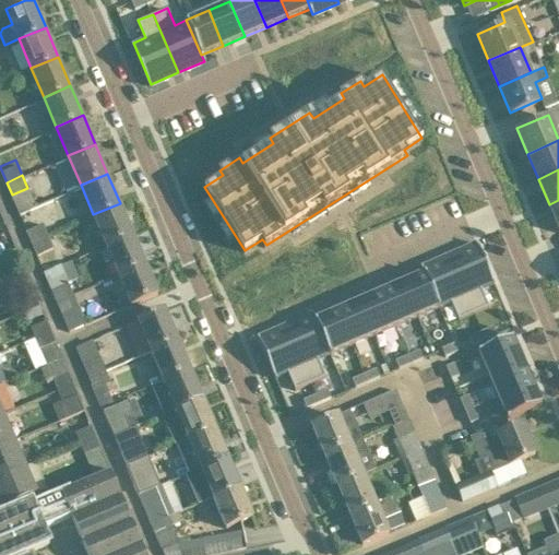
[(558,200),(549,204),(558,227),(558,200)]
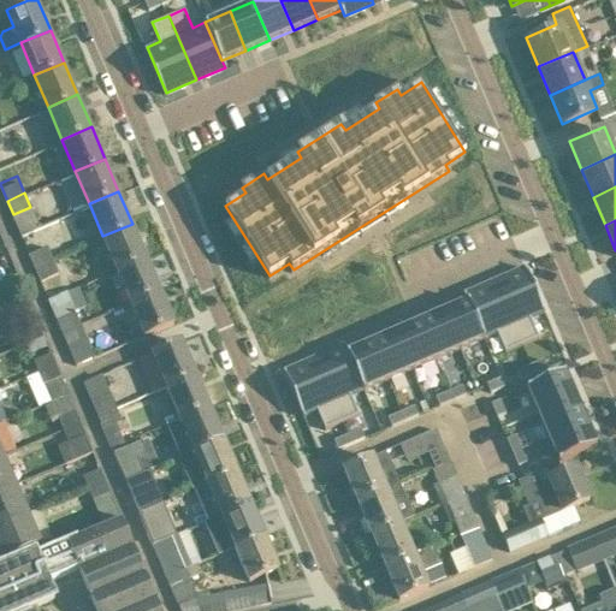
[(102,236),(117,268),(146,255),(132,224),(102,236)]
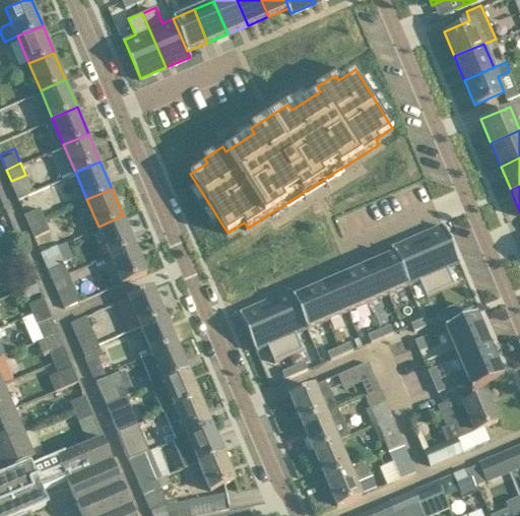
[(39,205),(24,212),(29,223),(44,217),(39,205)]
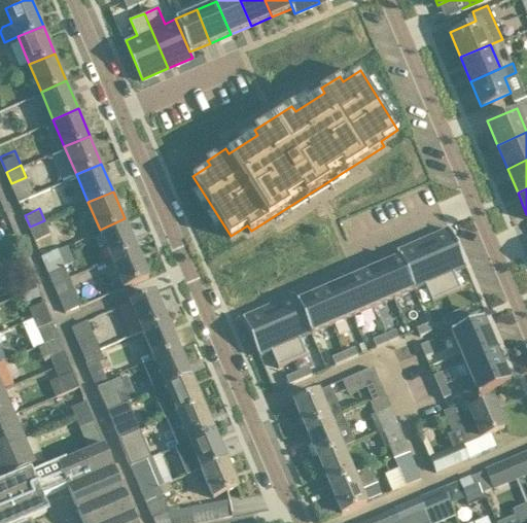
[(100,230),(111,257),(137,246),(125,218),(100,230)]
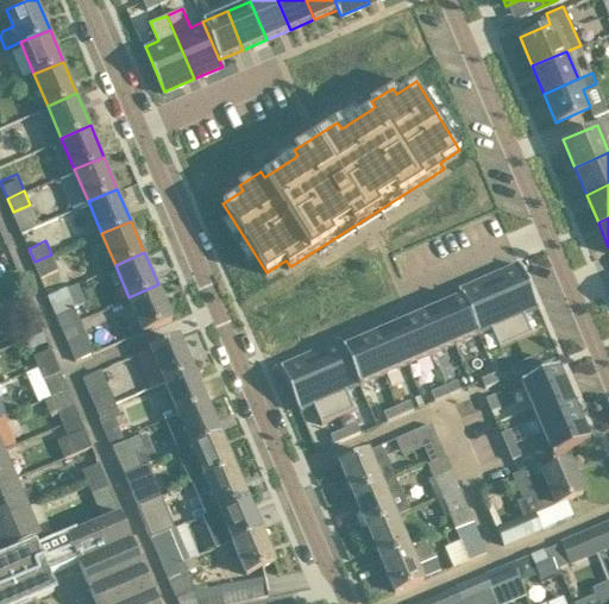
[(51,255),(35,262),(45,289),(69,278),(63,264),(57,266),(51,255)]
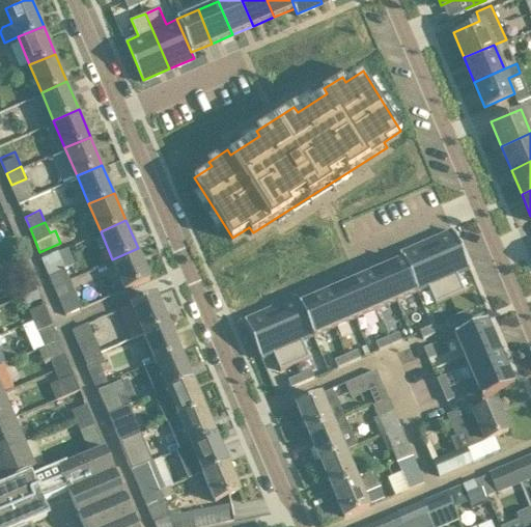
[(66,226),(58,229),(65,246),(67,245),(89,236),(86,228),(71,236),(66,226)]
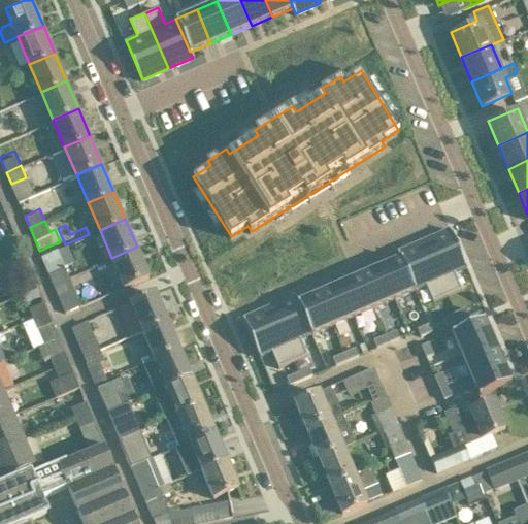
[(447,229),(422,239),(446,295),(459,289),(452,272),(464,267),(447,229)]
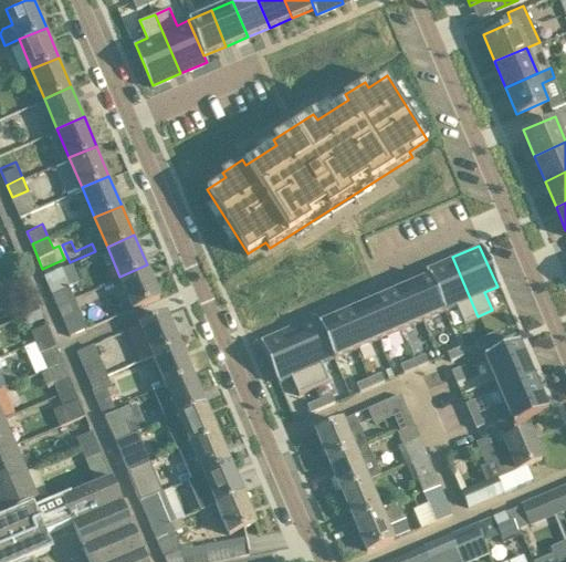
[(452,257),(426,269),(428,274),(443,310),(456,305),(462,323),(478,316),(452,257)]
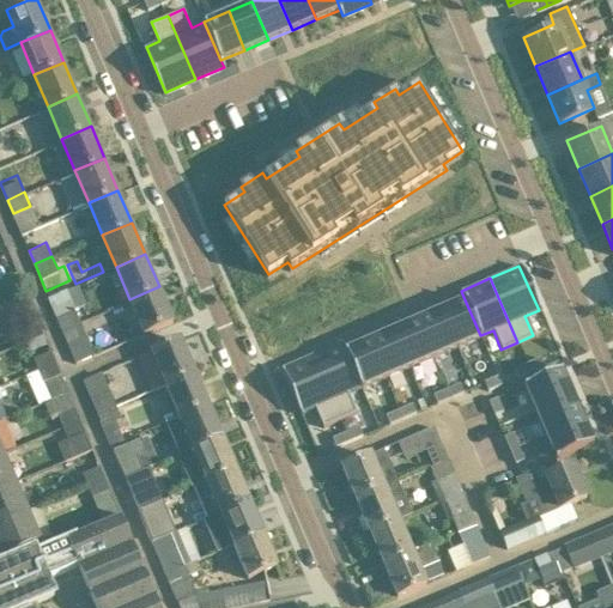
[(76,284),(48,296),(56,315),(74,308),(86,303),(78,283),(76,284)]
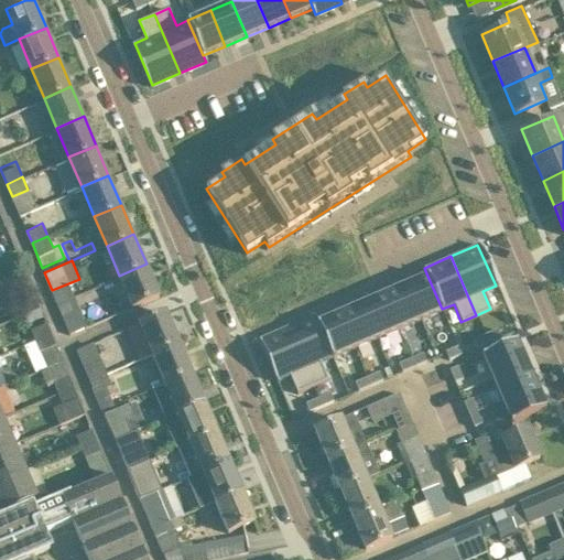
[(147,264),(119,276),(132,305),(159,294),(147,264)]
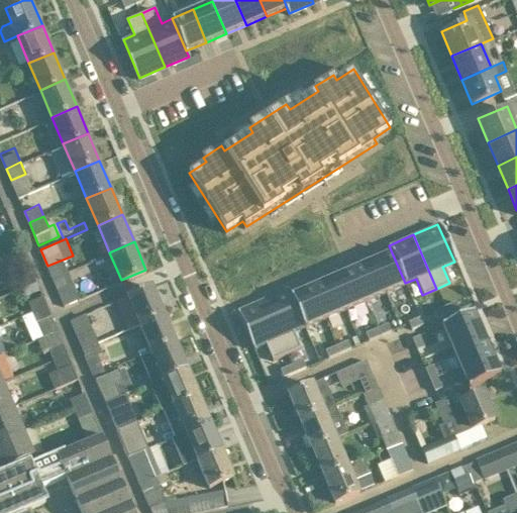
[(391,250),(371,260),(385,292),(405,283),(391,250)]
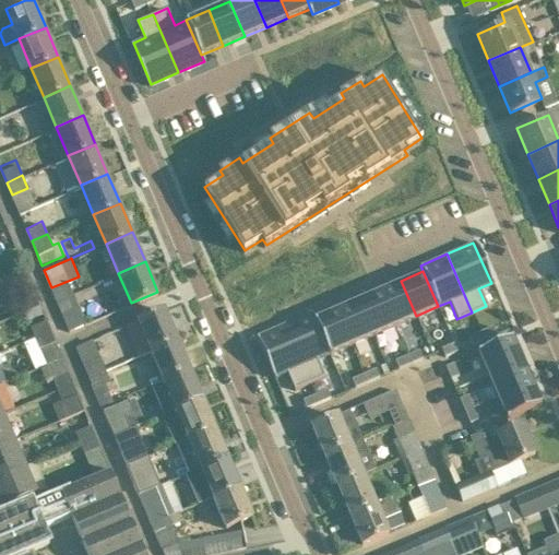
[(51,287),(56,299),(72,292),(68,281),(51,287)]
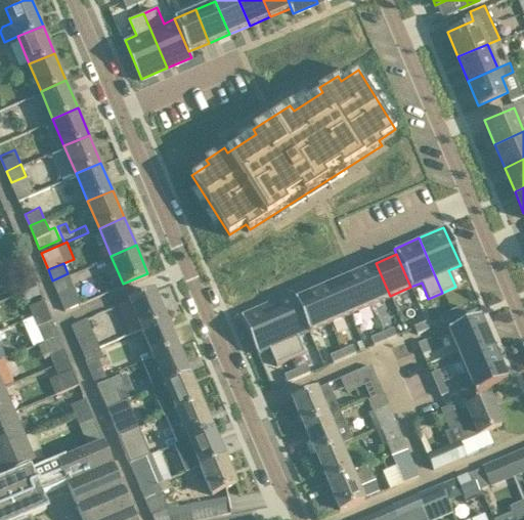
[(376,263),(355,271),(369,304),(390,296),(376,263)]
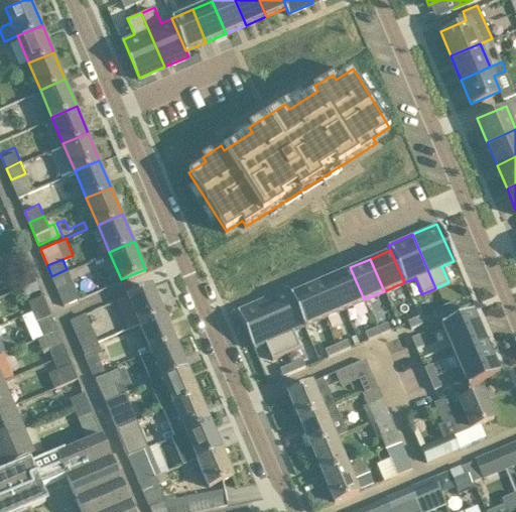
[(350,267),(330,276),(344,308),(364,299),(350,267)]
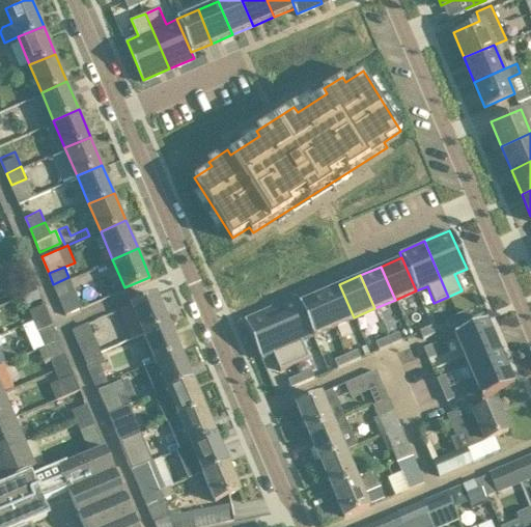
[(68,277),(53,284),(65,312),(81,306),(72,285),(68,277)]
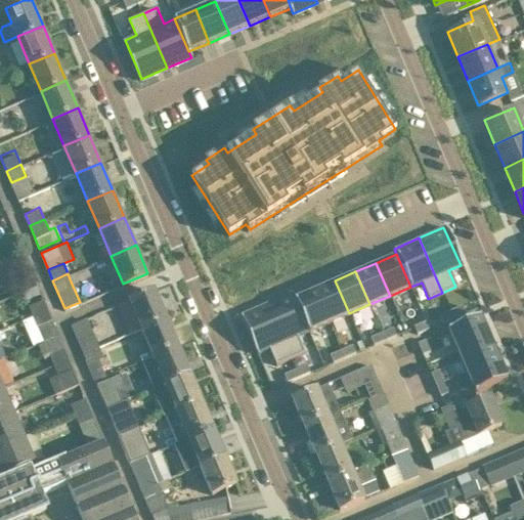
[(335,280),(314,289),(329,322),(349,313),(335,280)]
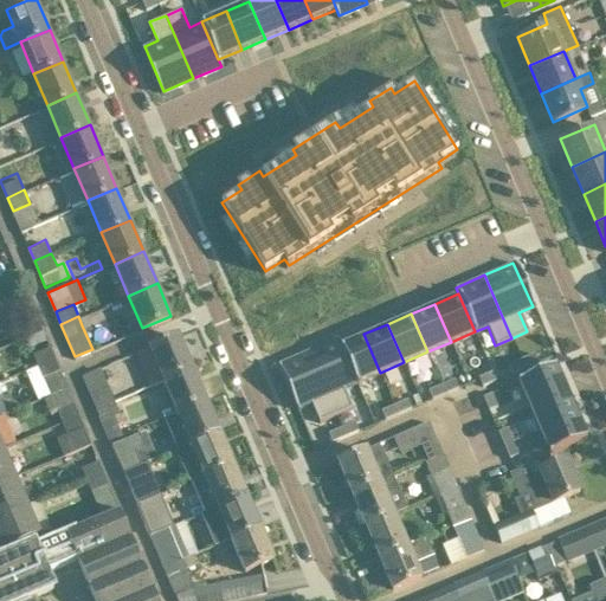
[(149,346),(163,377),(192,366),(178,333),(158,342),(149,346)]
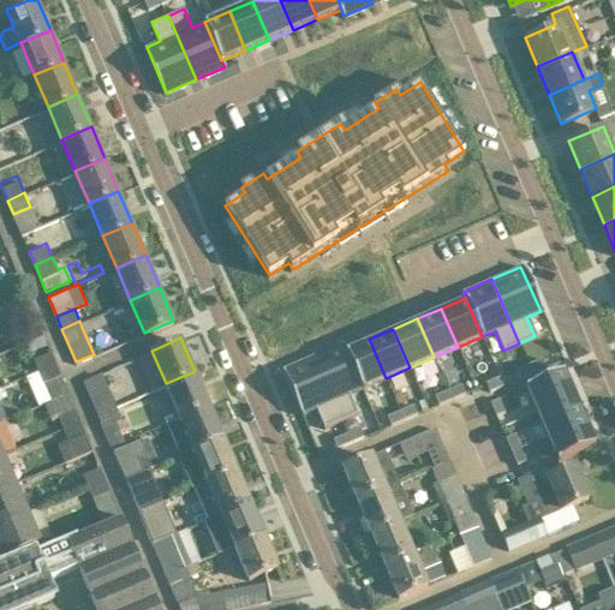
[(369,339),(345,350),(362,388),(386,378),(369,339)]
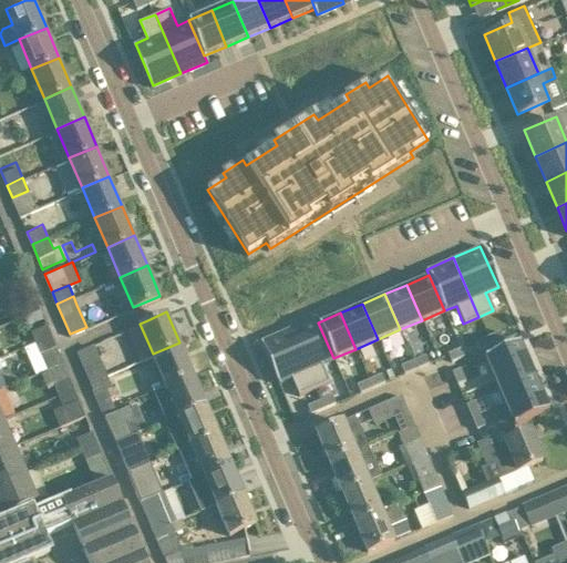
[(316,316),(289,328),(315,387),(329,380),(321,364),(333,358),(318,323),(316,316)]
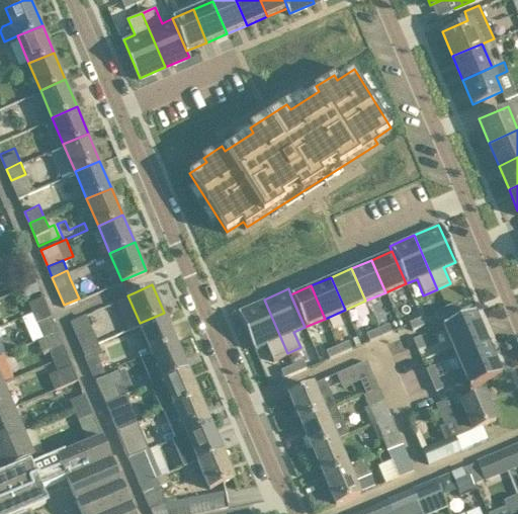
[(51,315),(42,295),(28,302),(36,321),(51,315)]
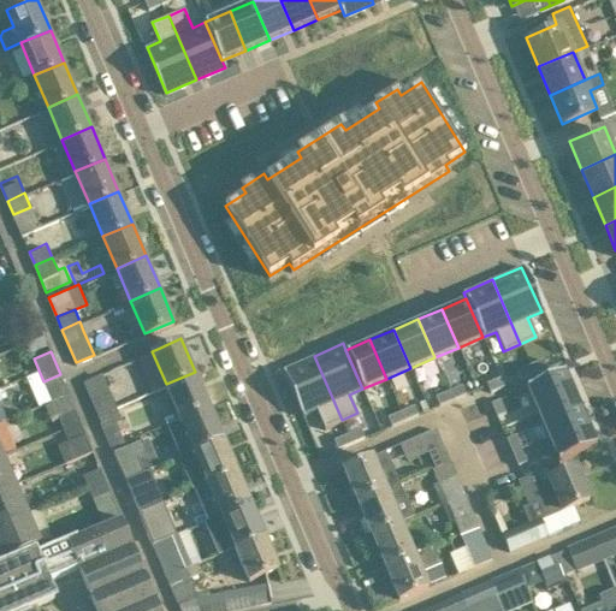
[(314,356),(284,368),(303,414),(318,408),(326,427),(342,420),(314,356)]
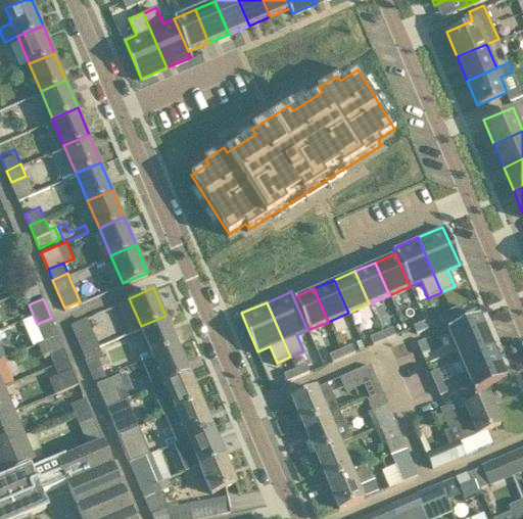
[(461,302),(449,308),(454,315),(465,311),(461,302)]
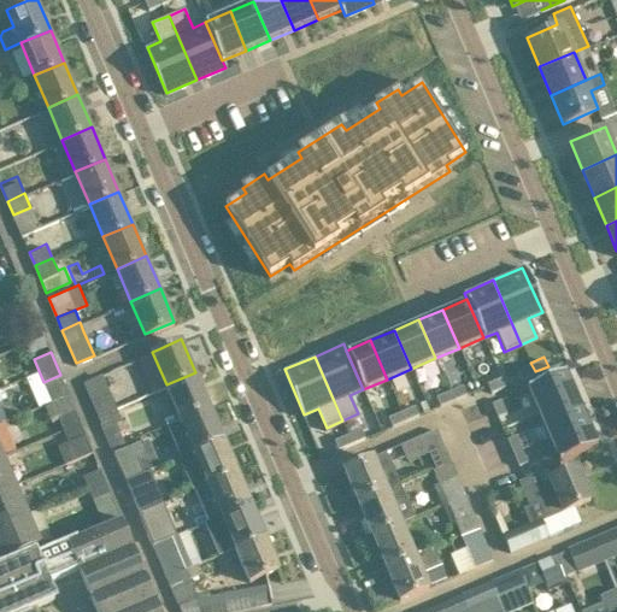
[(530,363),(517,369),(522,377),(535,371),(530,363)]
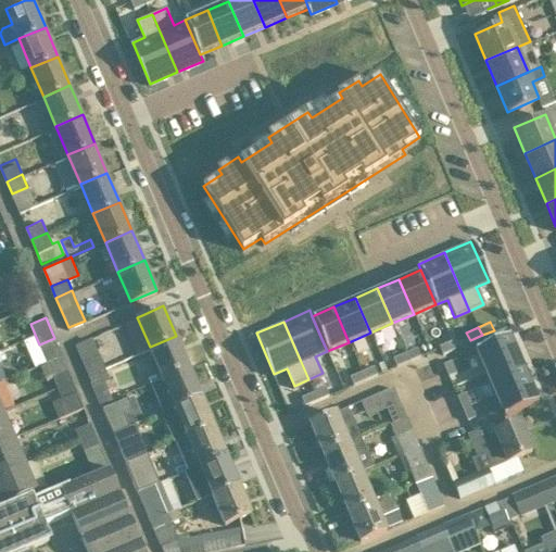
[(510,334),(477,349),(485,372),(520,356),(510,334)]
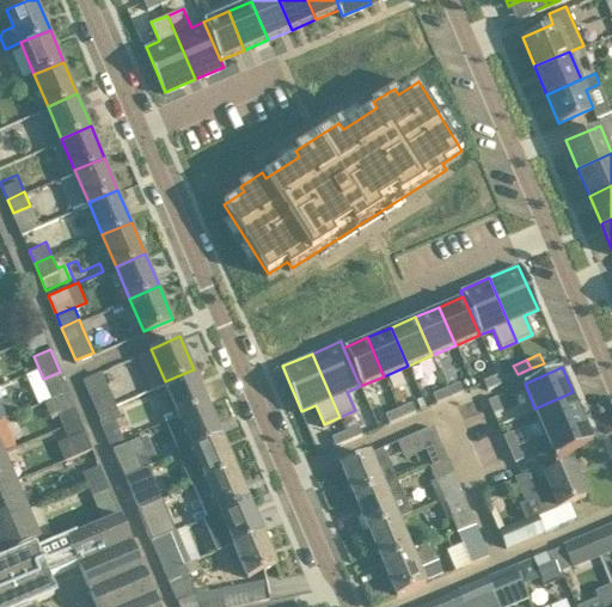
[(83,378),(97,410),(115,403),(109,390),(101,369),(83,378)]
